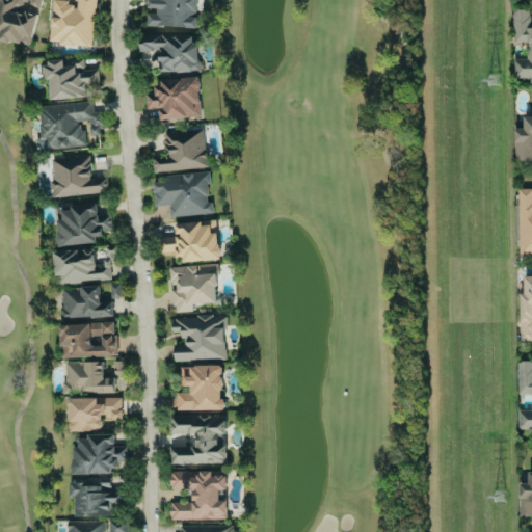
[(40,0),(0,0),(0,40),(31,46),(40,0)]
